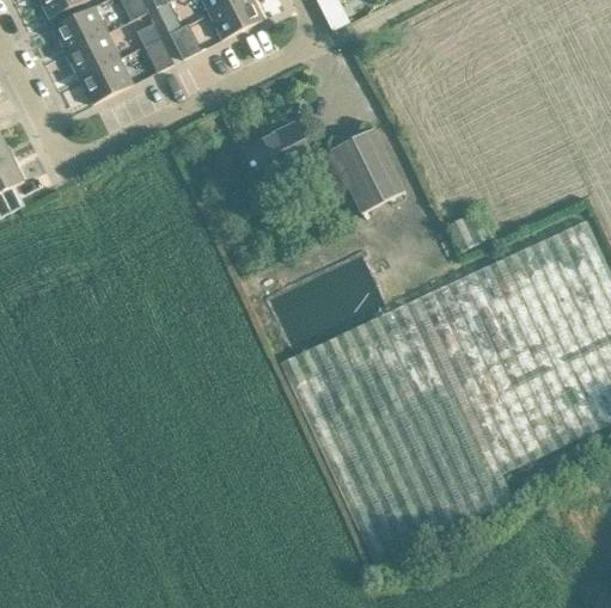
[(40,0),(48,17),(83,0),(40,0)]
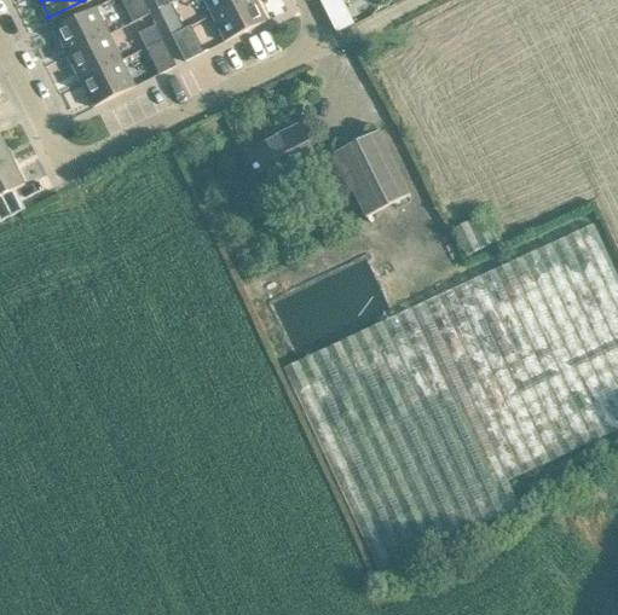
[(203,0),(211,13),(236,0),(203,0)]
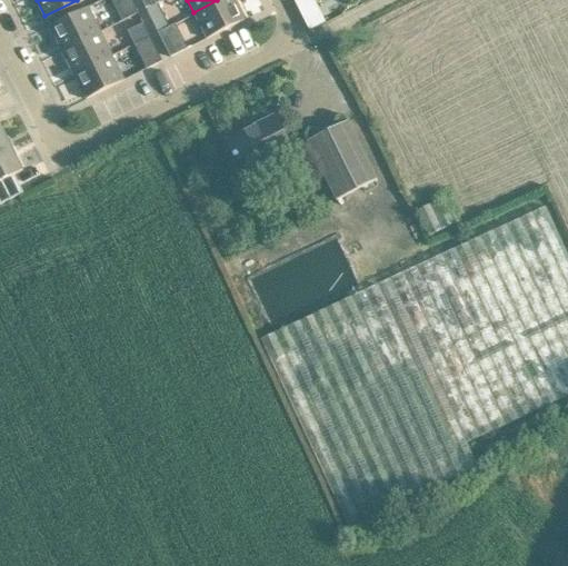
[(217,0),(193,12),(206,36),(243,17),(236,0),(217,0)]
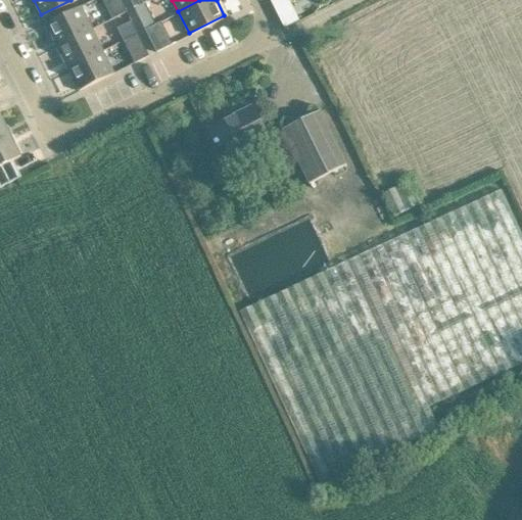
[(154,21),(144,1),(134,6),(145,28),(161,19),(160,18),(154,21)]
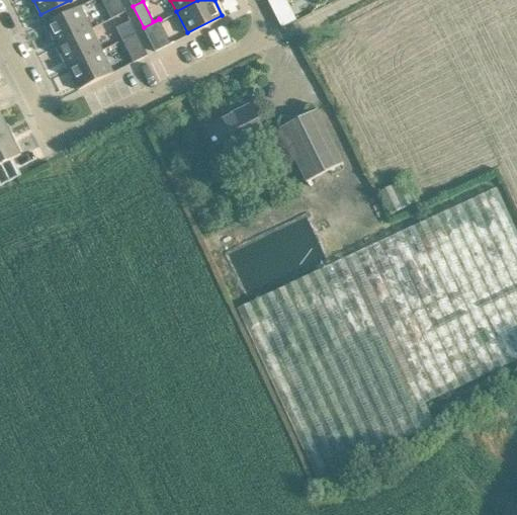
[(45,21),(55,44),(90,26),(79,4),(45,21)]
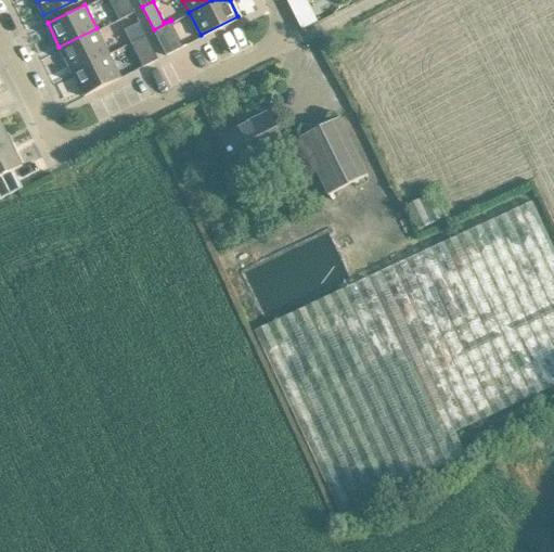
[(308,7),(294,13),(300,24),(313,17),(308,7)]
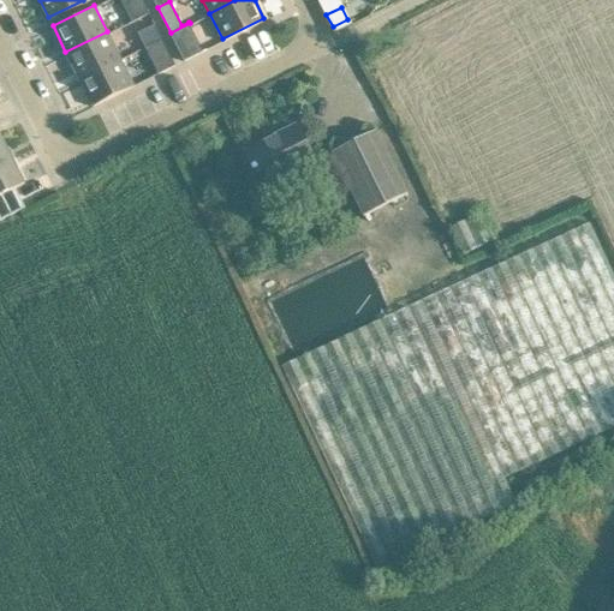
[(136,30),(144,46),(161,37),(153,22),(136,30)]
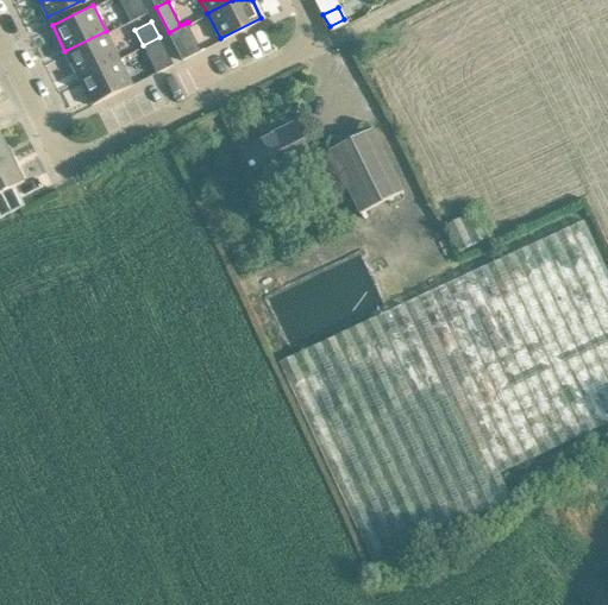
[(188,23),(169,32),(182,57),(200,49),(188,23)]
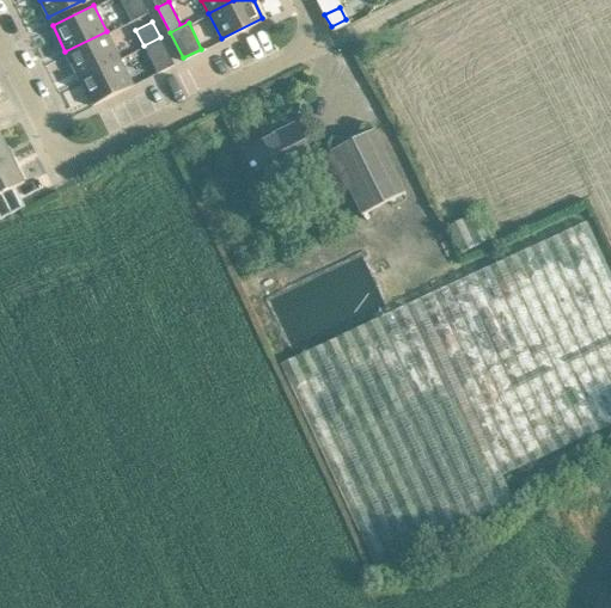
[(78,78),(120,57),(107,31),(65,51),(78,78)]
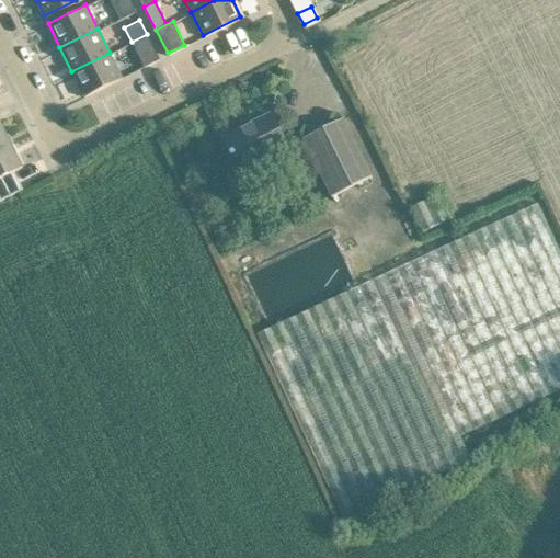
[(159,57),(147,34),(132,42),(144,65),(159,57)]
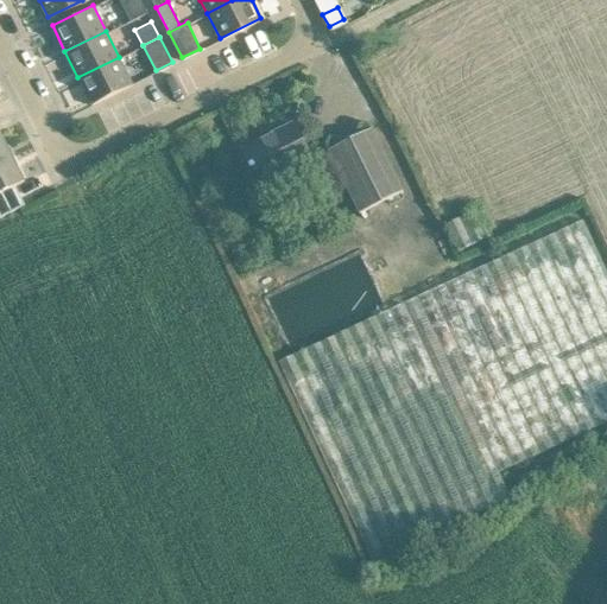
[(119,57),(77,77),(90,103),(131,83),(119,57)]
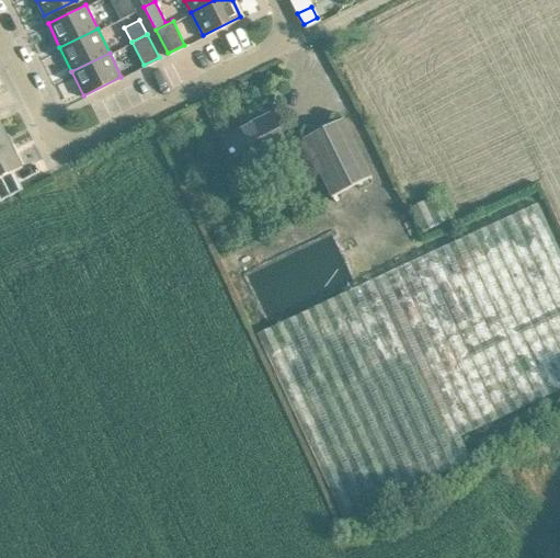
[(270,112),(221,136),(238,169),(286,145),(270,112)]
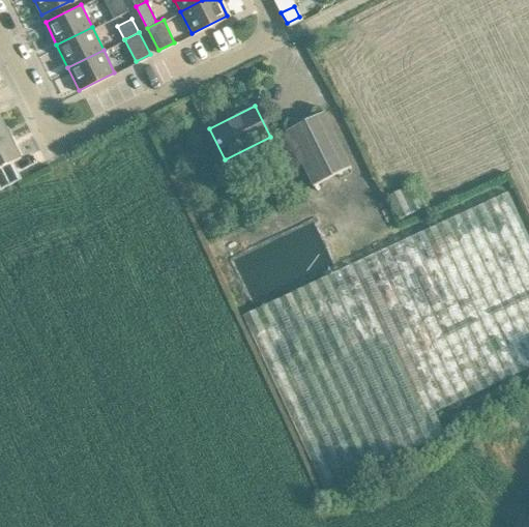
[(285,128),(294,147),(313,184),(336,172),(339,177),(351,170),(350,166),(322,110),(285,128)]
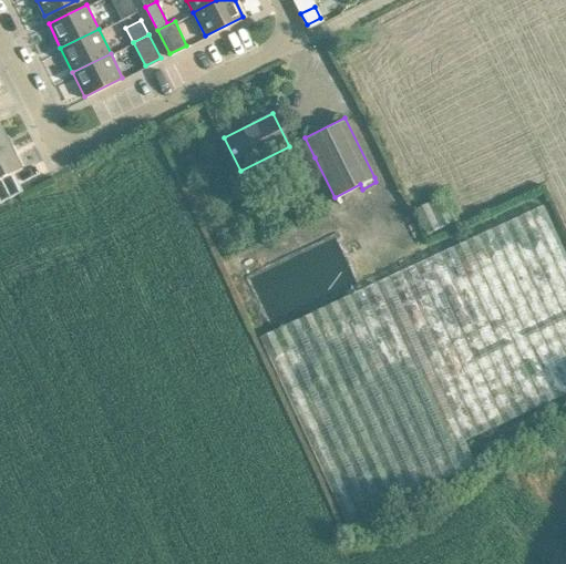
[(0,149),(10,144),(0,124),(0,149)]
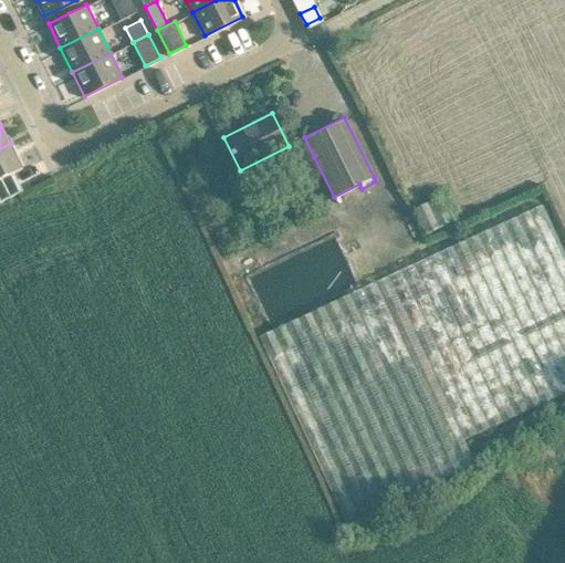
[(21,167),(10,144),(0,148),(0,199),(22,188),(13,170),(21,167)]
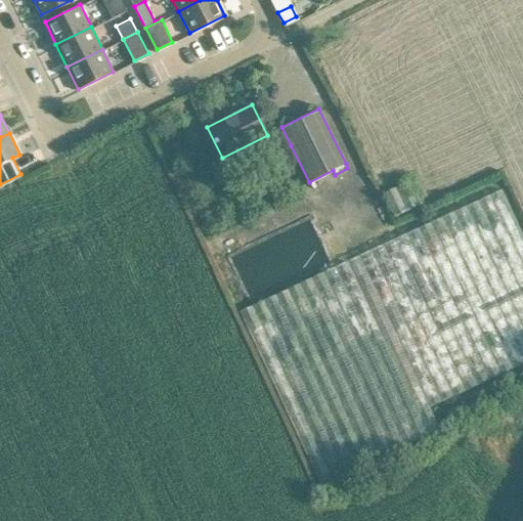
[(318,481),(439,426),(429,404),(522,360),(522,233),(503,188),(238,309),(318,481)]
